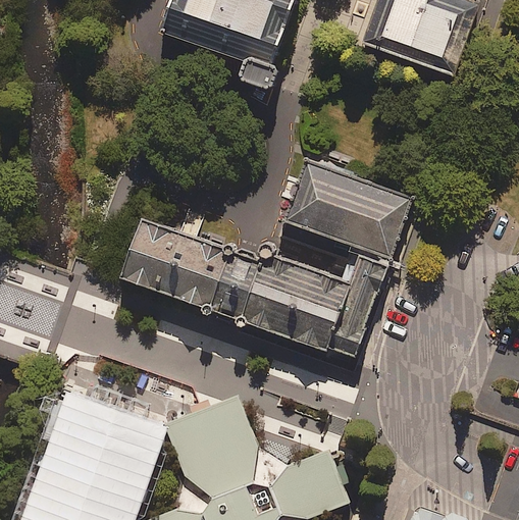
[(171,0),(160,36),(268,73),(294,0),(171,0)]
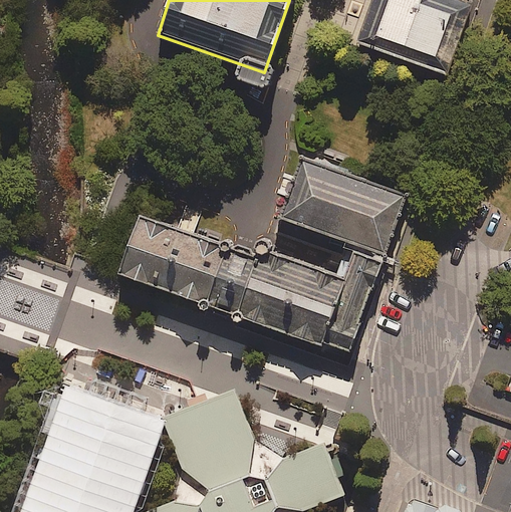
[(370,0),(354,47),(444,79),(468,10),(440,0),(370,0)]
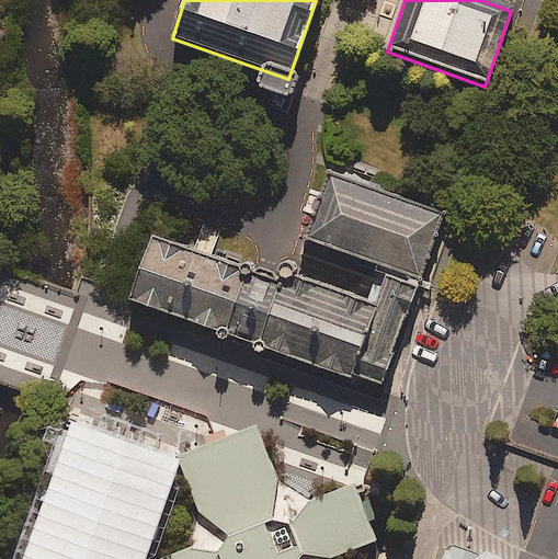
[(314,218),(307,236),(420,277),(444,213),(328,170),(318,195),(307,191),(299,213),(314,218)]
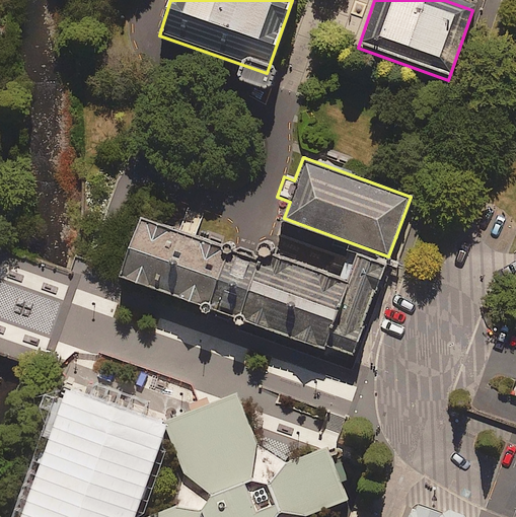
[(325,346),(349,281),(263,250),(261,256),(242,250),(232,247),(221,243),(203,236),(195,234),(140,215),(118,276),(221,312),(325,349),(325,346)]
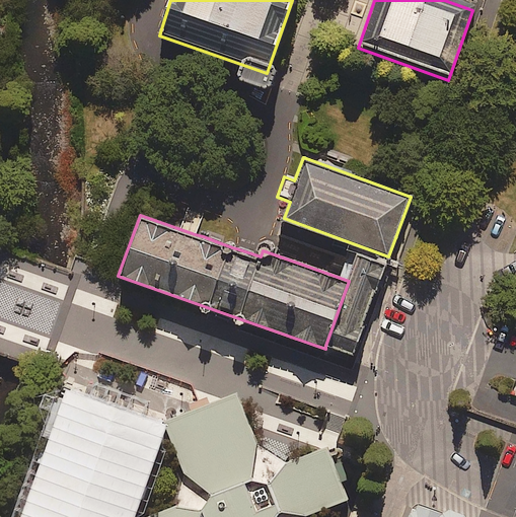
[(349,281),(325,346),(353,355),(386,266),(358,255),(349,281)]
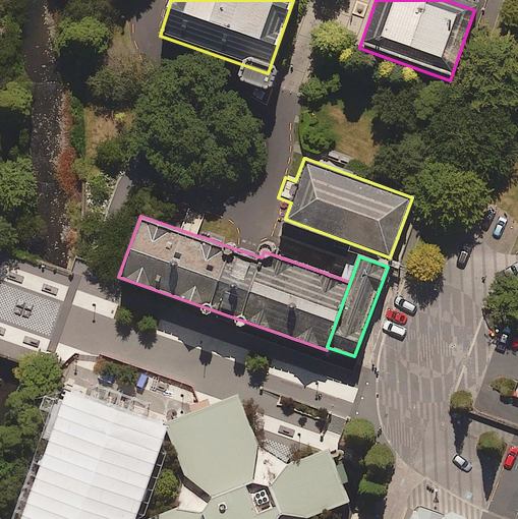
[(237,396),(163,423),(183,476),(174,509),(147,518),(308,518),(342,505),(348,503),(328,449),(323,451),(284,465),(256,448),(237,396)]
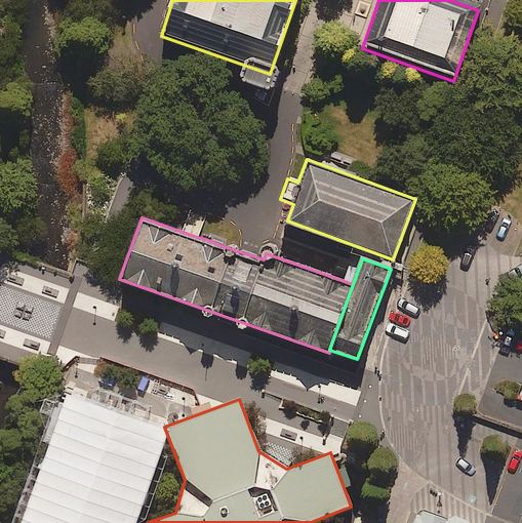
[(122,522),(155,430),(83,404),(65,456),(56,453),(39,503),(45,505),(38,522),(122,522)]
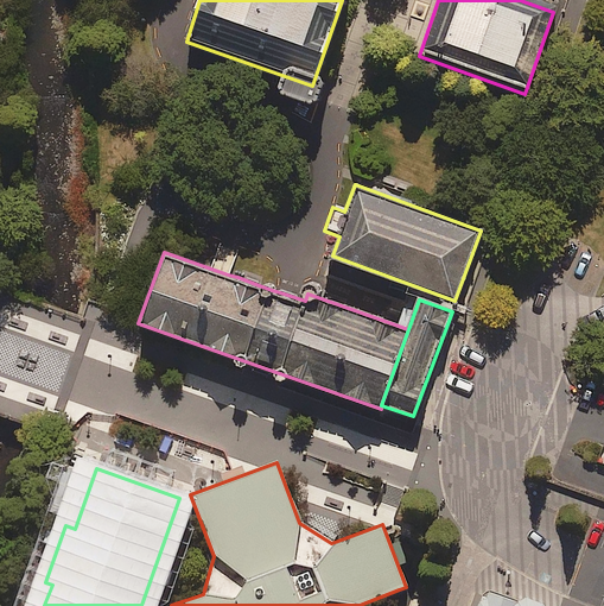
[(517,605),(483,593),(478,605),(517,605)]
